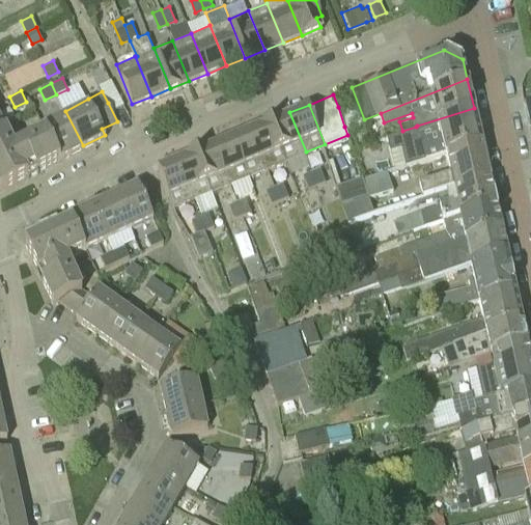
[(446,152),(481,140),(474,108),(417,126),(416,127),(402,131),(386,136),(389,148),(401,144),(408,164),(419,161),(446,152)]
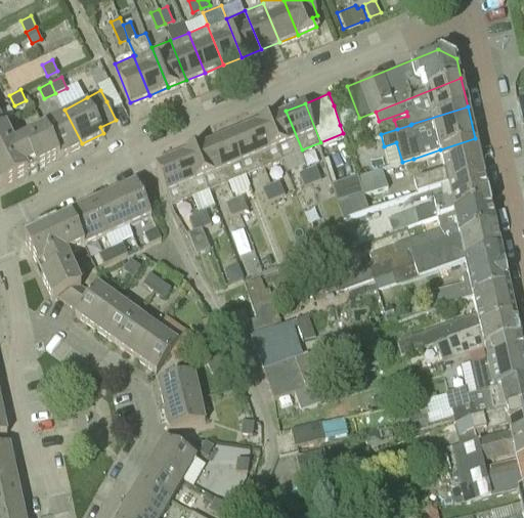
[(58,155),(82,143),(64,110),(42,121),(44,125),(58,155)]
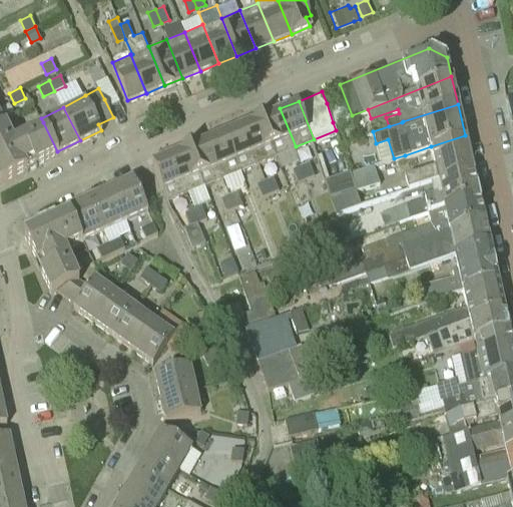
[(277,153),(296,146),(280,108),(262,115),(277,153)]
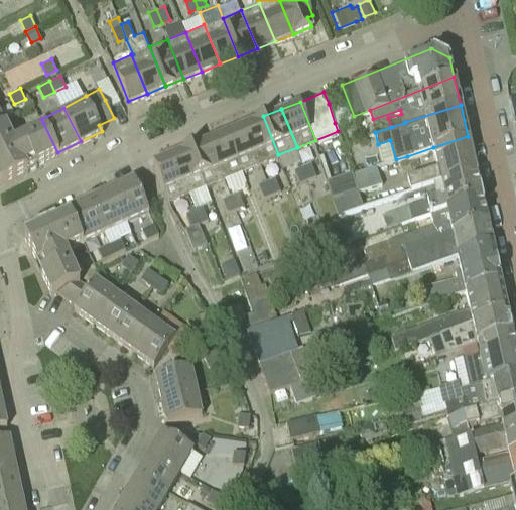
[(260,162),(278,154),(263,116),(245,124),(260,162)]
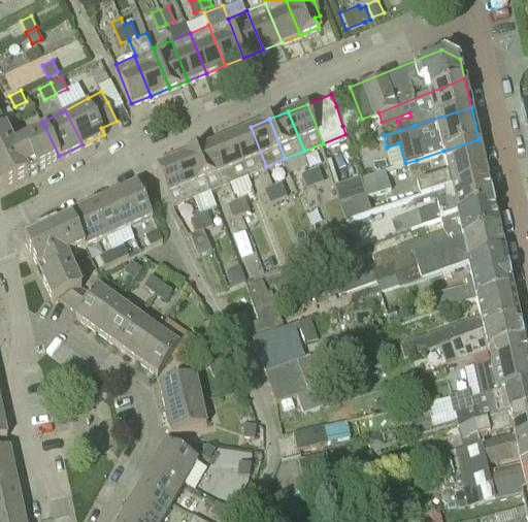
[(6,126),(0,129),(0,185),(27,172),(27,174),(38,169),(37,167),(59,156),(44,126),(14,141),(6,126)]
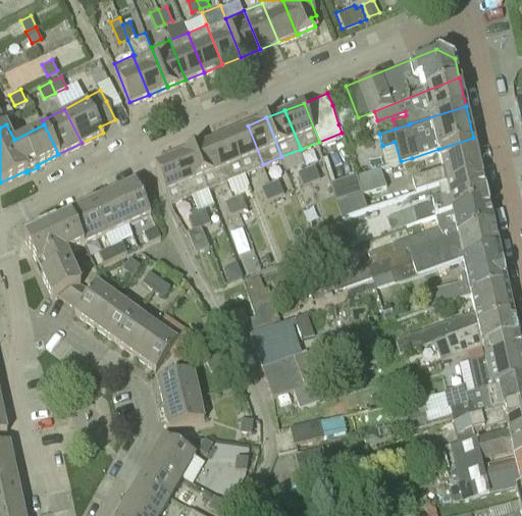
[(245,171),(263,164),(248,125),(229,133),(245,171)]
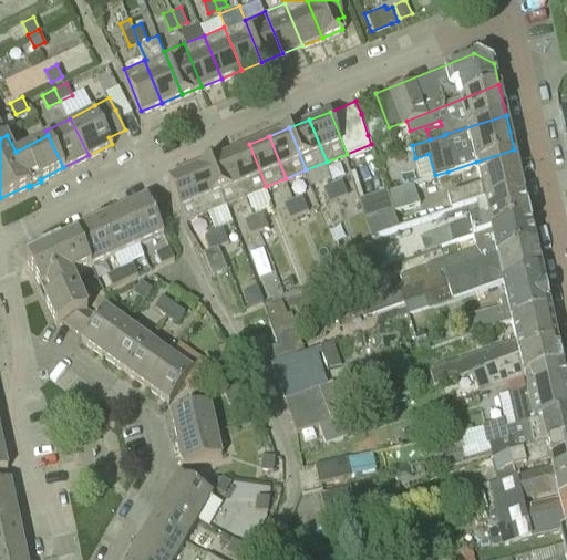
[(246,194),(266,186),(249,144),(228,153),(246,194)]
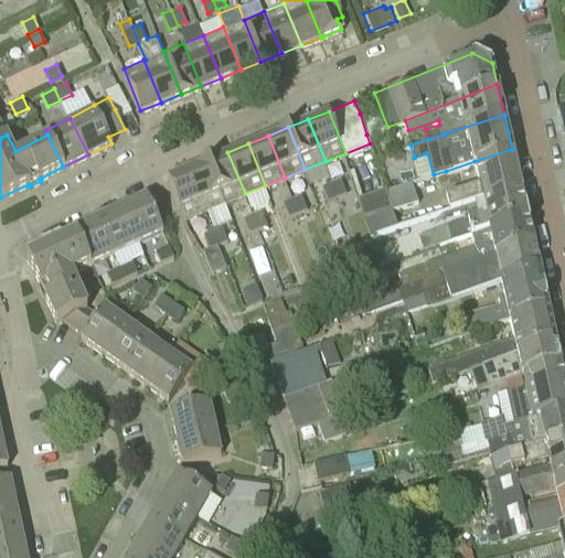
[(475,202),(484,199),(521,186),(512,149),(475,162),(480,188),(475,189),(475,185),(446,194),(450,208),(475,201),(475,202)]
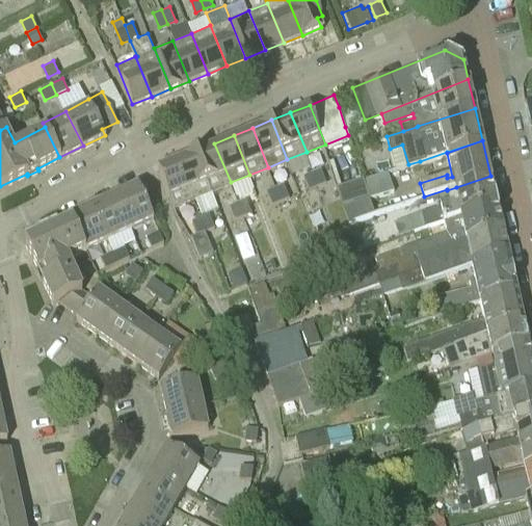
[(211,190),(231,182),(214,143),(195,151),(211,190)]
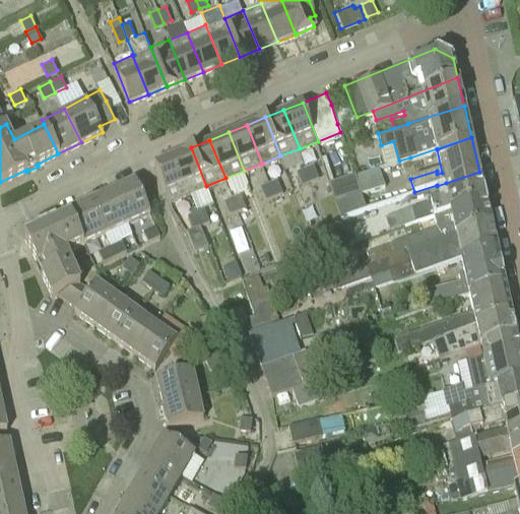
[(188,193),(206,186),(191,147),(173,154),(188,193)]
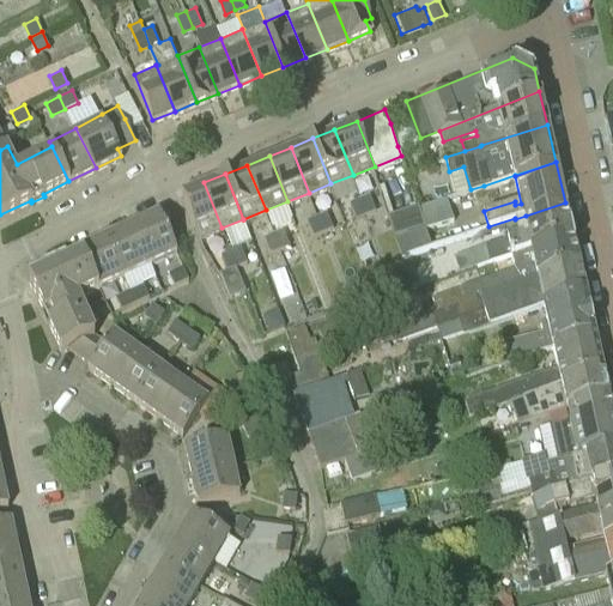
[(200,236),(222,228),(204,182),(182,192),(200,236)]
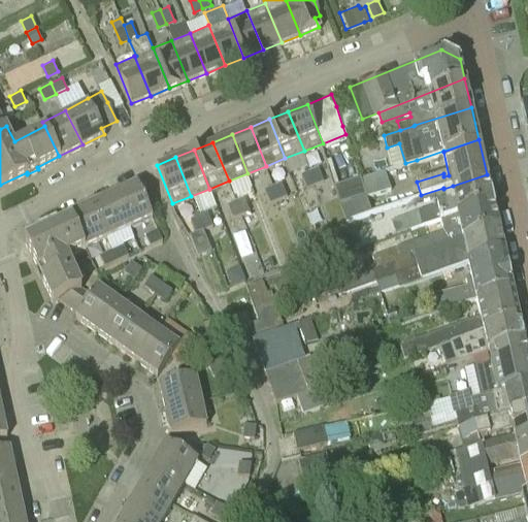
[(309,168),(316,183),(324,180),(318,165),(309,168)]
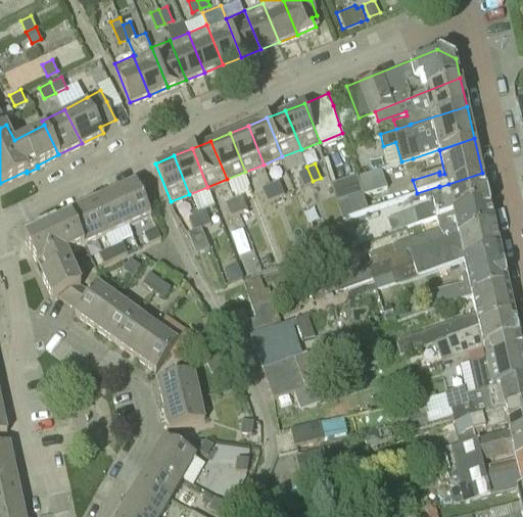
[(304,184),(313,181),(306,167),(298,170),(304,184)]
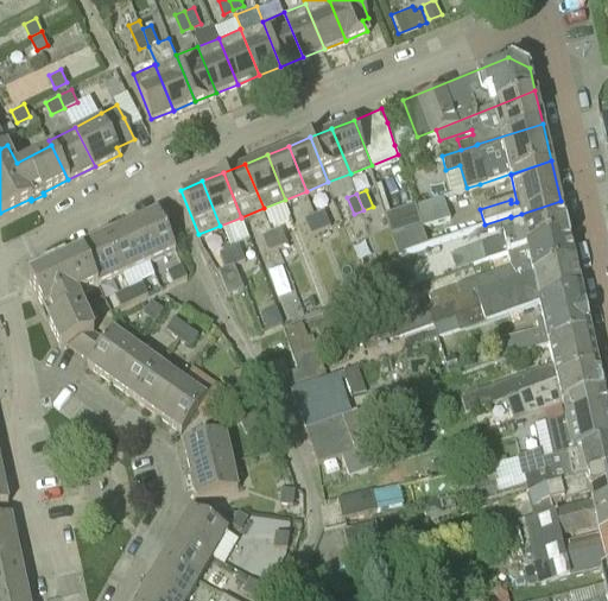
[(443,194),(415,202),(422,223),(450,215),(443,194)]
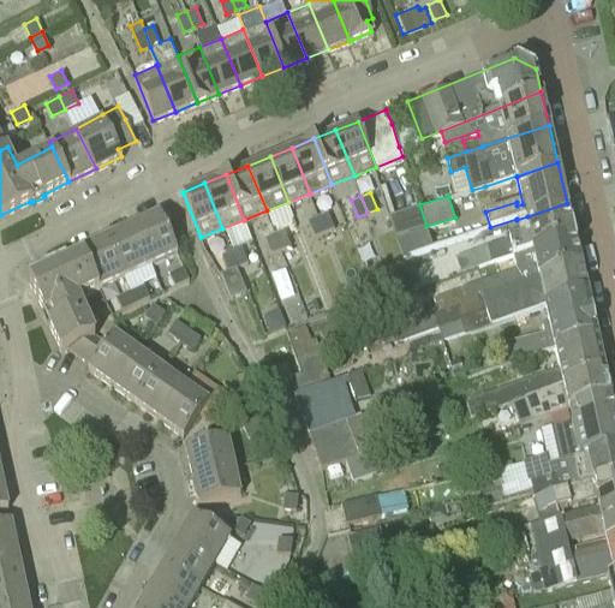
[(457,254),(461,268),(514,252),(573,233),(567,203),(527,216),(517,220),(520,233),(509,236),(457,254)]
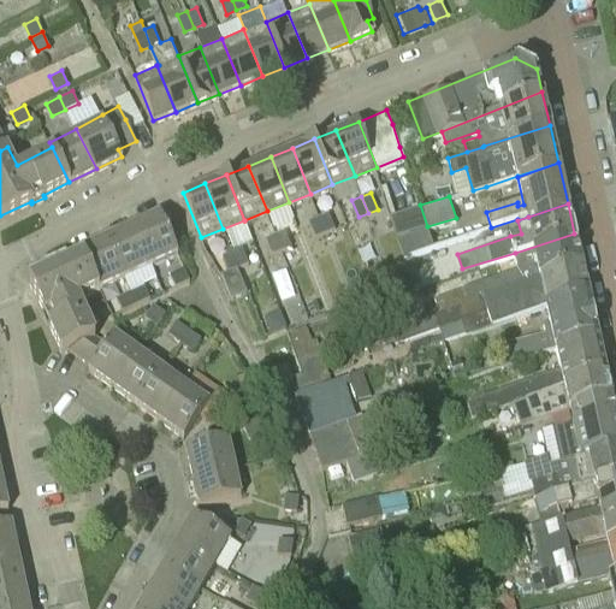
[(402,255),(433,246),(420,205),(390,214),(402,255)]
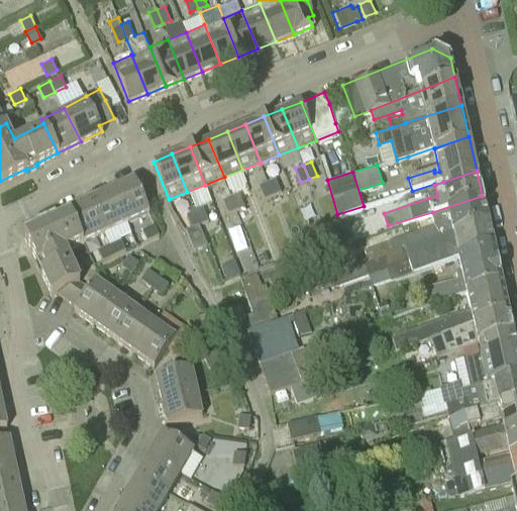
[(268,179),(273,193),(281,190),(276,176),(268,179)]
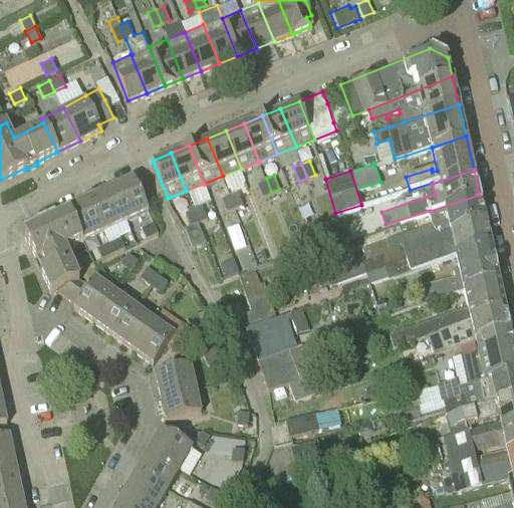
[(125,221),(149,211),(134,177),(110,187),(125,221)]
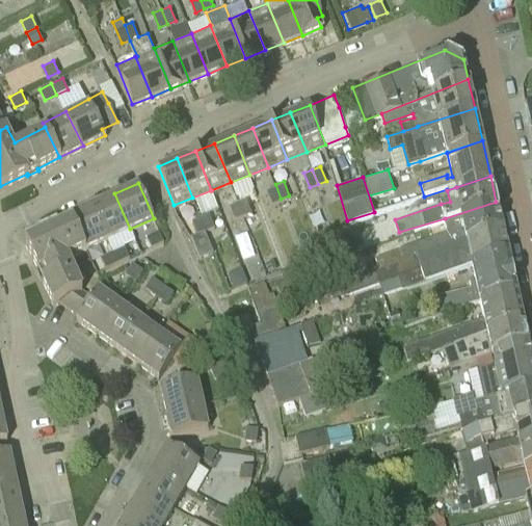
[(272,202),(281,199),(275,184),(267,187),(272,202)]
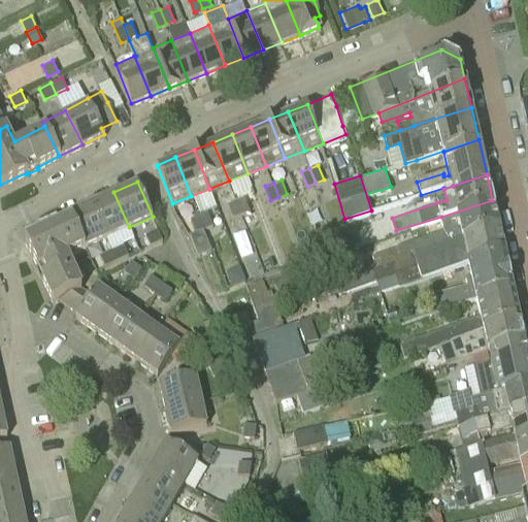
[(105,237),(129,227),(113,192),(91,202),(105,237)]
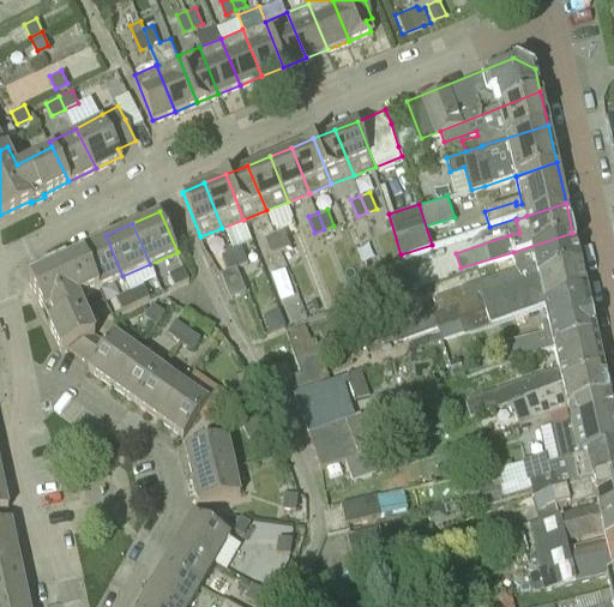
[(275,230),(281,247),(290,242),(284,227),(275,230)]
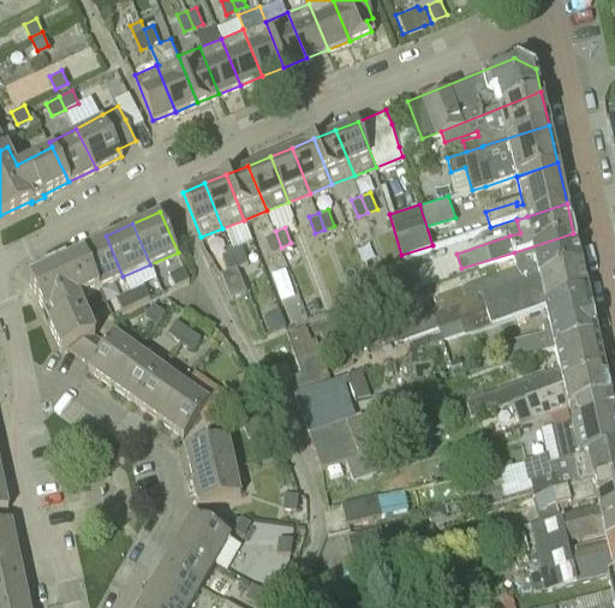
[(272,251),(281,248),(275,231),(266,234),(272,251)]
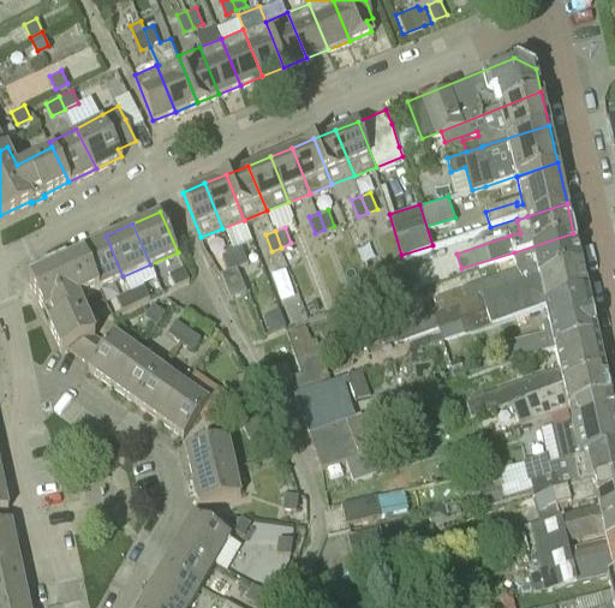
[(518,266),(433,293),(439,310),(580,261),(573,233),(514,252),(518,266)]
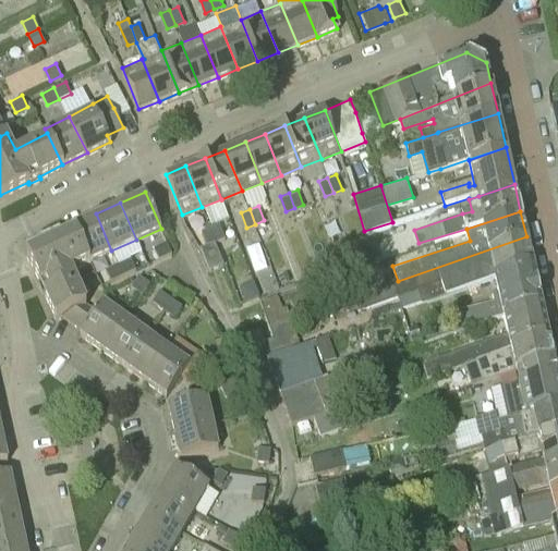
[(87,261),(111,250),(96,213),(71,224),(73,230),(87,261)]
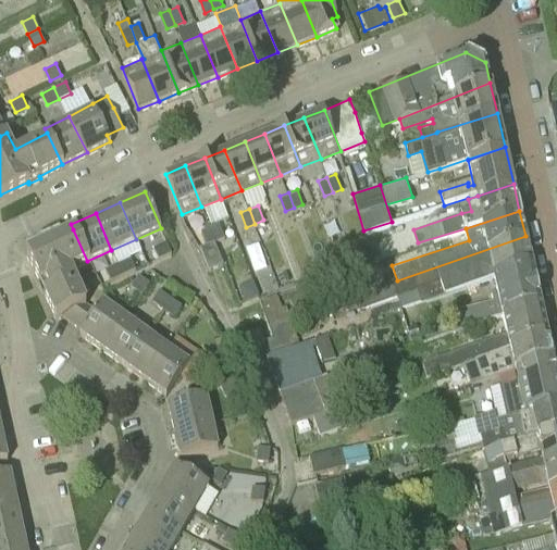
[(210,224),(217,239),(225,236),(219,221),(210,224)]
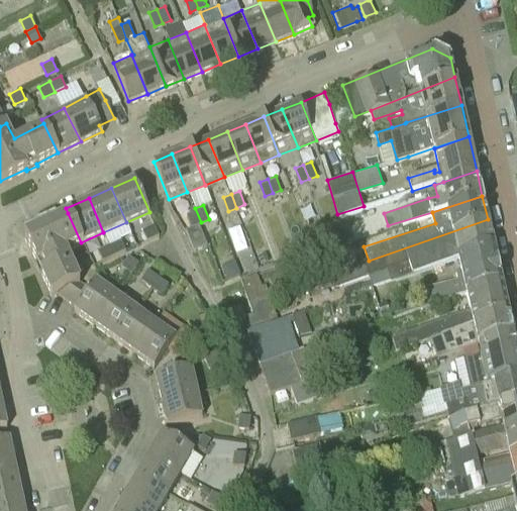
[(201,222),(195,208),(187,211),(192,225),(186,227),(194,247),(206,242),(199,223),(201,222)]
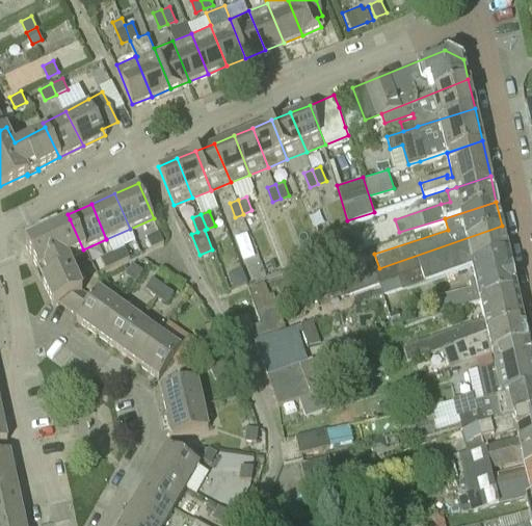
[(69,256),(83,250),(70,219),(25,240),(37,268),(35,269),(41,280),(42,279),(52,301),(59,299),(79,313),(91,295),(81,289),(83,288),(69,256)]
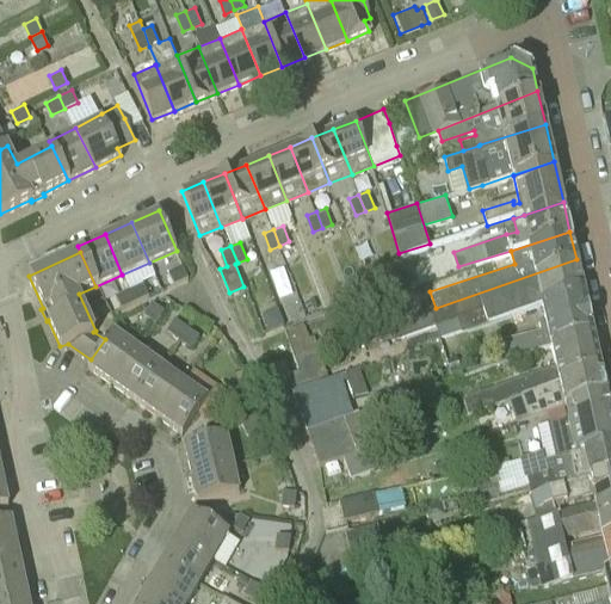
[(440,333),(542,301),(582,287),(576,259),(436,308),(389,324),(393,337),(436,321),(440,333)]
